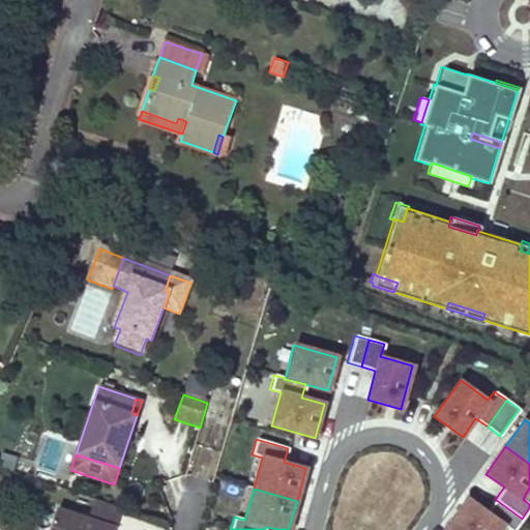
[(468,498),(448,525),(455,529),(499,529),(503,525),(509,529),(513,529),(522,519),(495,499),(487,511),(468,498)]
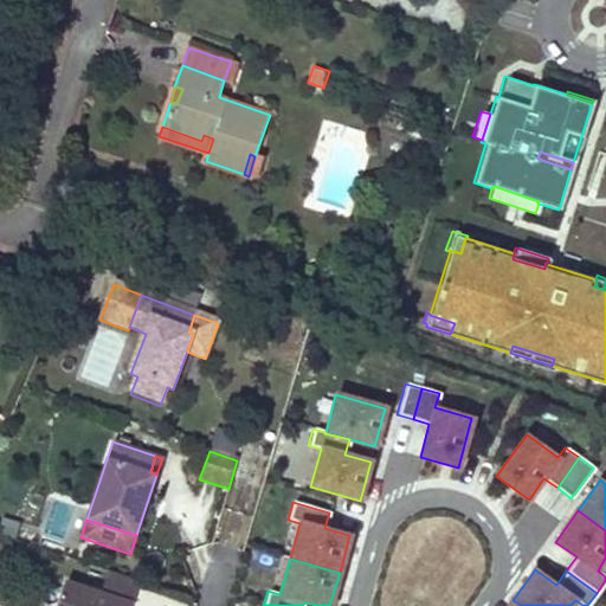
[(65,584),(57,605),(130,605),(140,582),(108,572),(100,594),(65,584)]
